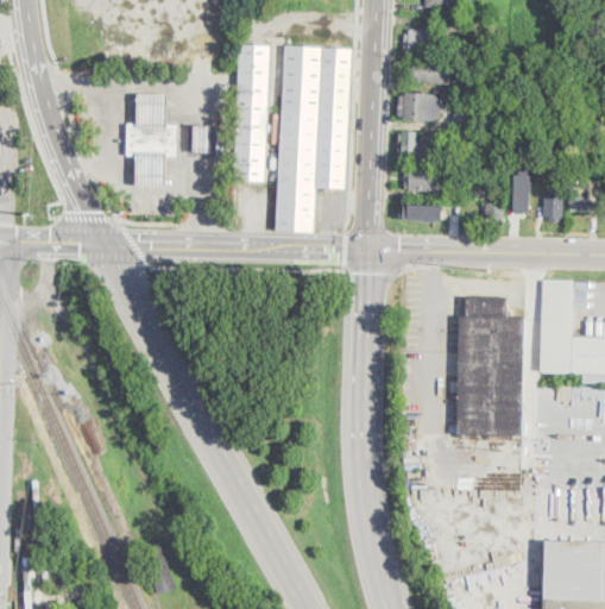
[(438,31),(436,51),(401,49),(402,33),(407,35),(407,29),(438,31)]
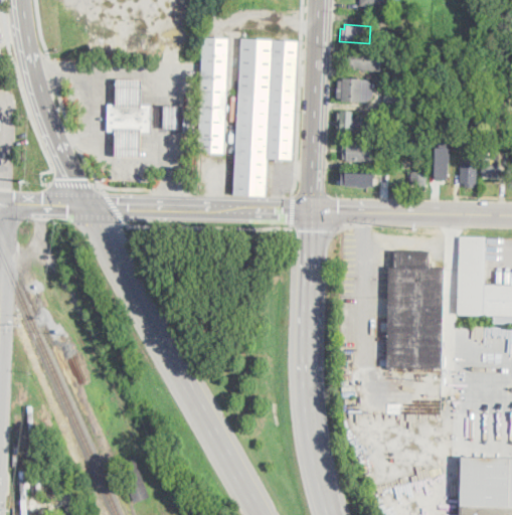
[(222,153),(222,154),(195,153),(200,36),(227,38),(222,153)]
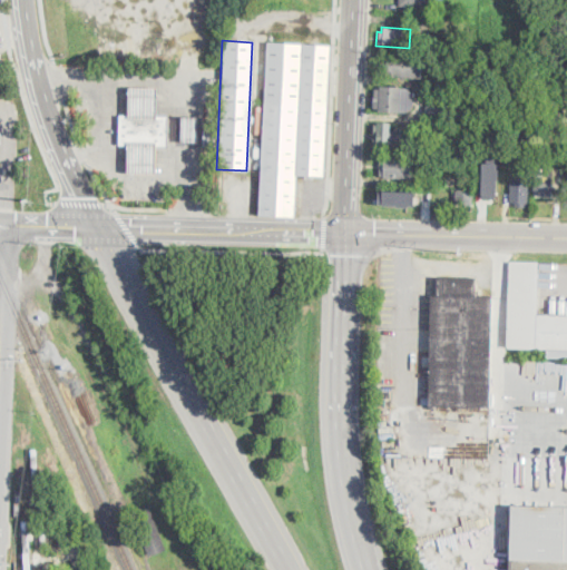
[(328,47),(322,176),(295,175),(294,218),(257,216),(265,42),(328,46),(328,47)]
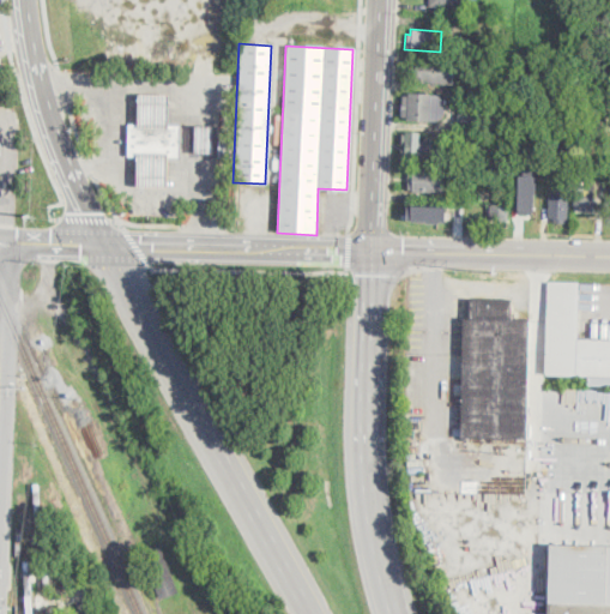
[(453,59),(451,84),(411,82),(412,56),(453,59)]
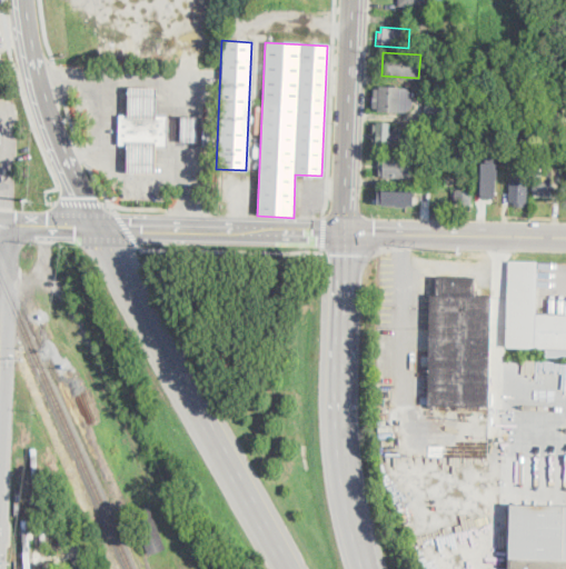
[(377,86),(406,89),(409,93),(410,101),(409,107),(406,111),(396,112),(376,112),(376,109),(370,108),(370,89),(377,89),(377,86)]
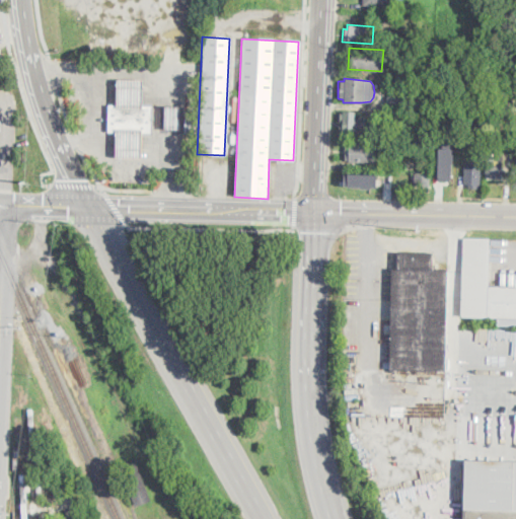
[(141,81),(141,105),(116,105),(116,80),(141,81)]
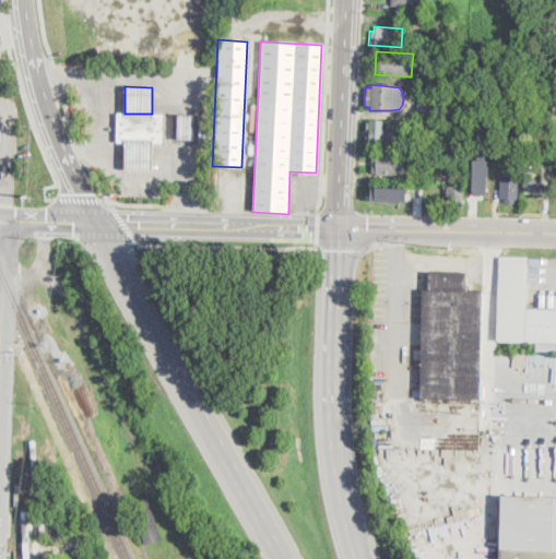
[(430,106),(430,117),(415,116),(416,105),(430,106)]
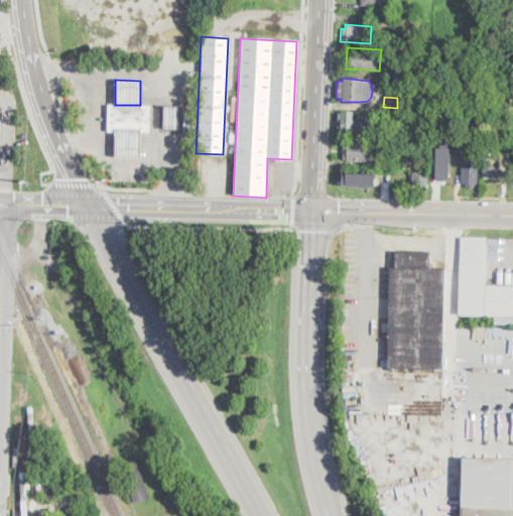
[(149,105),(148,132),(140,132),(114,132),(106,132),(106,105),(115,105),(140,105),(149,105)]
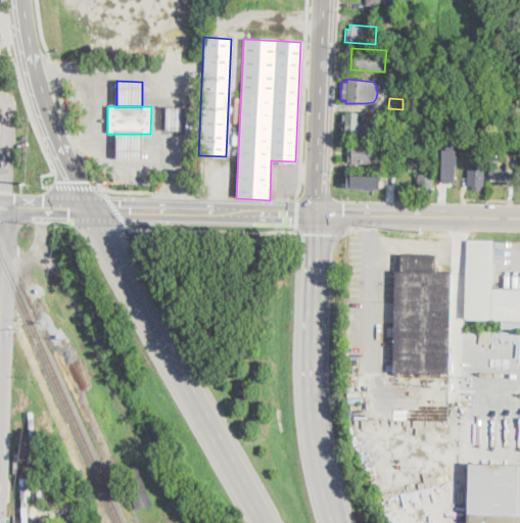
[(180,107),(180,131),(164,131),(164,107),(180,107)]
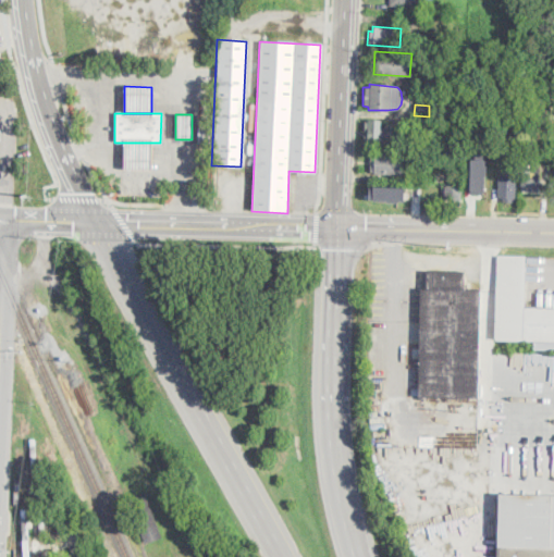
[(430,120),(429,131),(410,130),(410,128),(410,119),(430,120)]
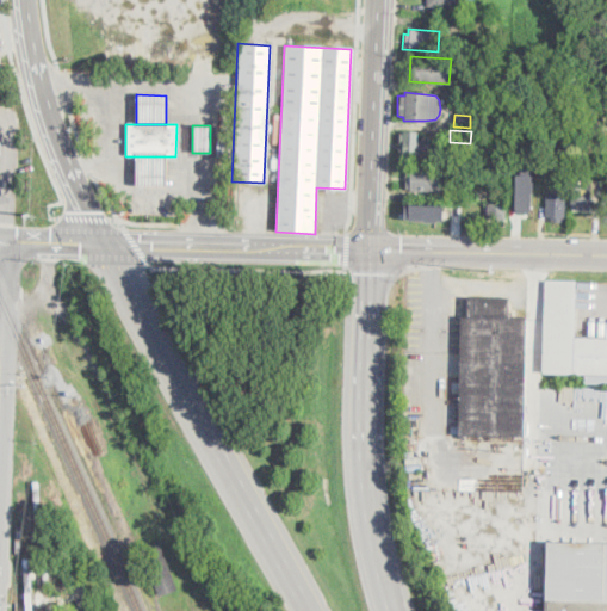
[(417,133),(417,137),(434,139),(433,161),(414,160),(414,162),(401,161),(401,159),(396,159),(397,134),(402,135),(402,131),(417,133)]
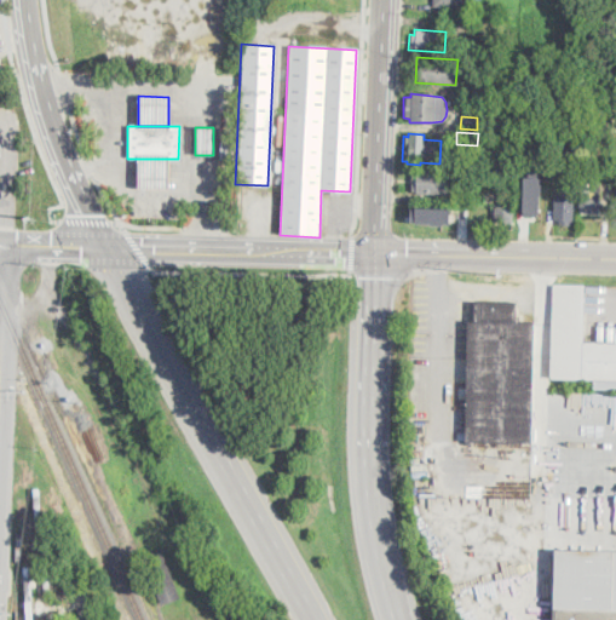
[(234,136),(232,160),(219,159),(220,136),(234,136)]
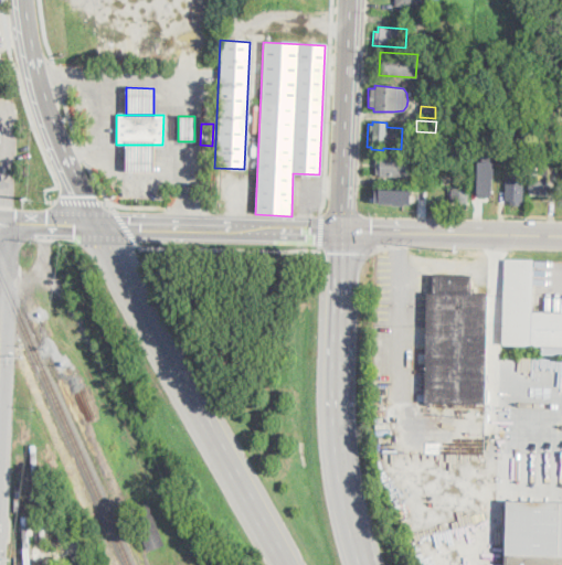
[(154,145),(152,172),(125,172),(125,145),(154,145)]
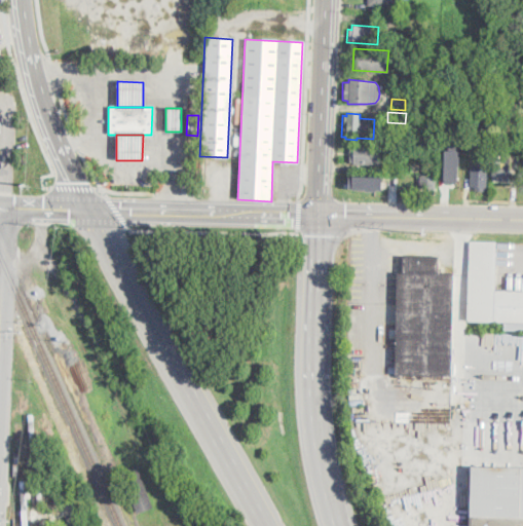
[(443,149),(442,182),(455,182),(456,149),(454,149),(454,144),(446,144),(446,149),(443,149)]
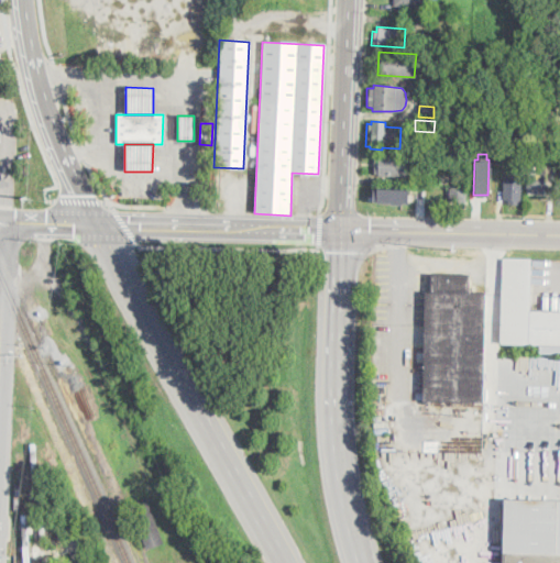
[(406,156),(406,158),(406,177),(376,177),(376,175),(372,175),(373,158),(377,158),(377,155),(406,156)]
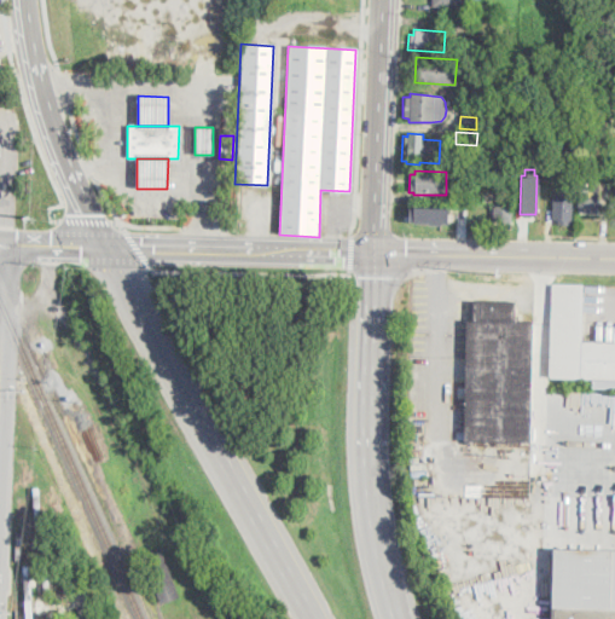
[(572,185),(570,220),(568,220),(567,225),(557,225),(556,221),(550,221),(551,197),(556,197),(557,190),(561,190),(561,185),(572,185)]
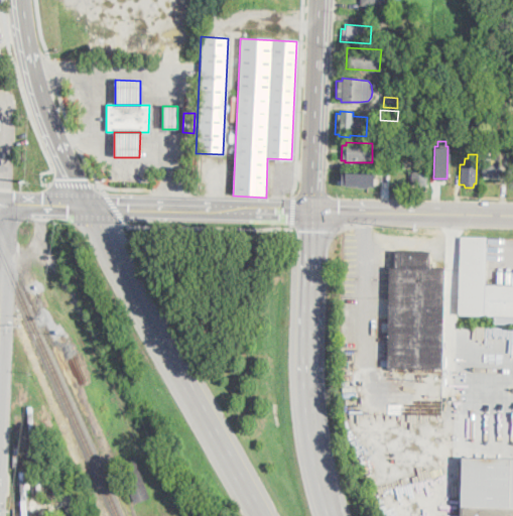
[(499,155),(497,177),(481,176),(483,154),(499,155)]
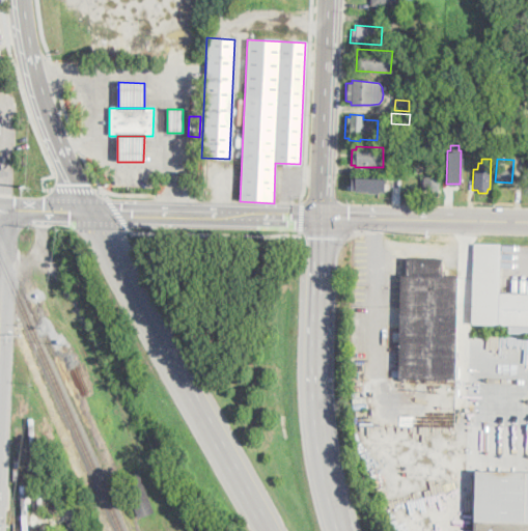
[(421,166),(421,168),(425,168),(425,174),(399,174),(399,166),(421,166)]
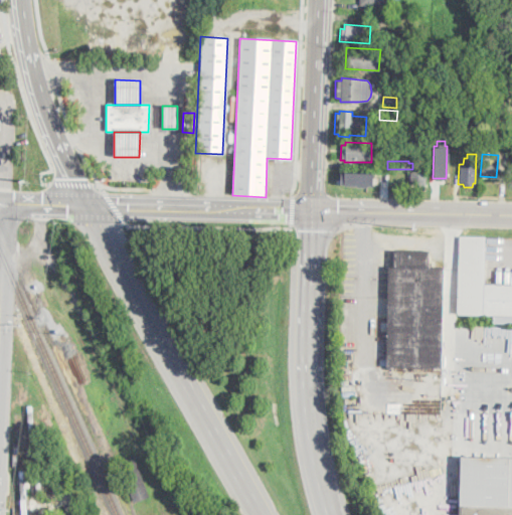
[(339,171),(340,185),(371,186),(372,172),(339,171)]
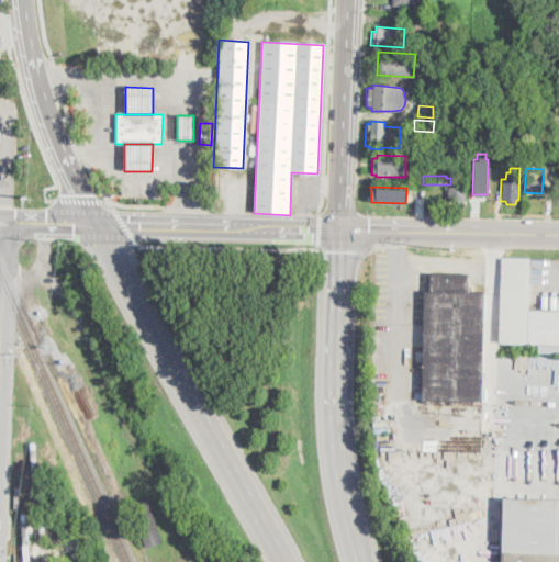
[(464,202),(448,202),(448,187),(464,187),(464,202)]
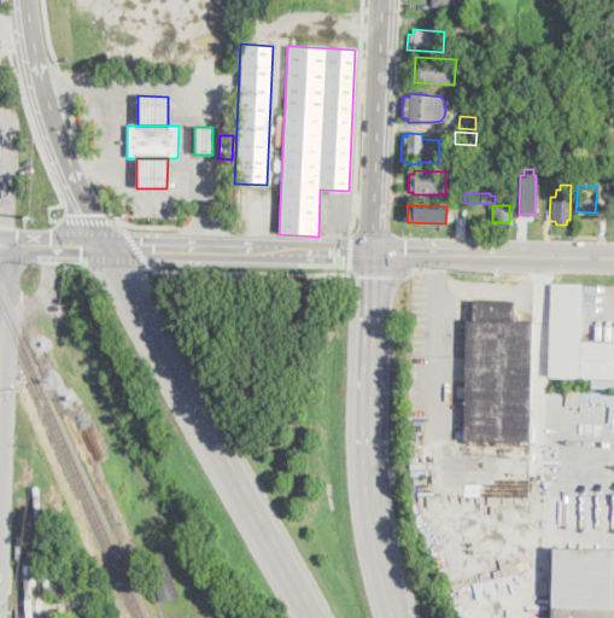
[(613,342),(613,388),(589,388),(589,379),(547,378),(549,284),(580,285),(579,342),(613,342)]
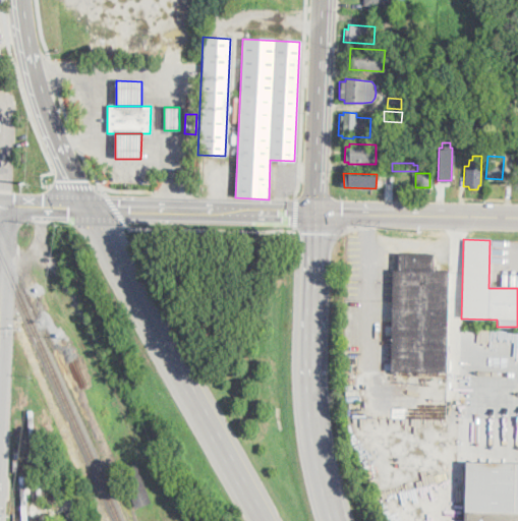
[(436,271),(448,271),(447,373),(390,372),(392,271),(396,271),(397,253),(433,254),(433,271),(436,271)]
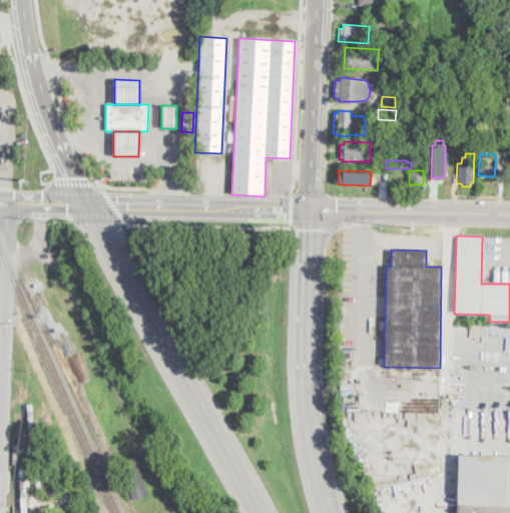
[(509,504),(456,503),(459,454),(509,455),(509,504)]
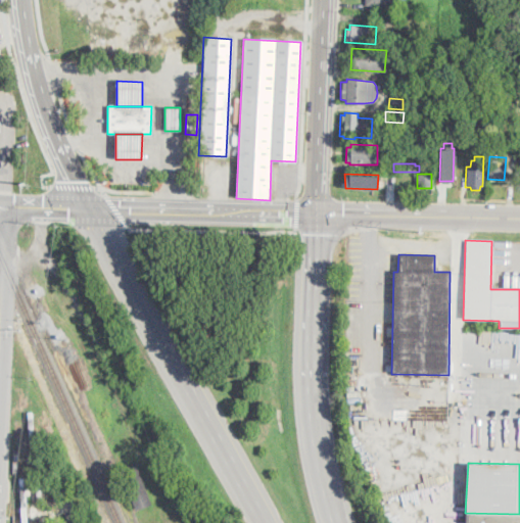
[(150,505),(134,511),(119,470),(135,465),(150,505)]
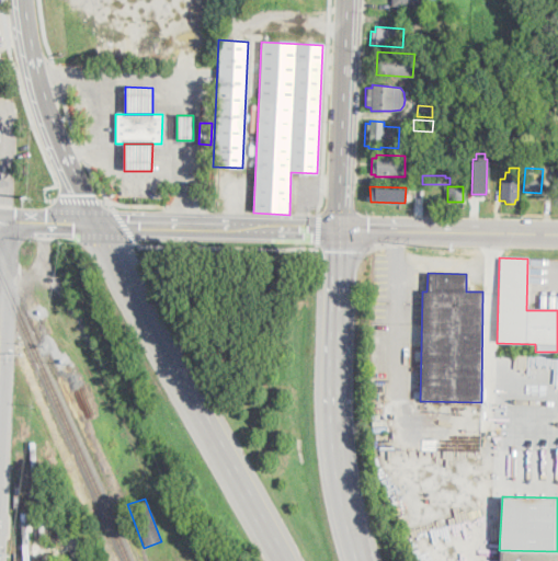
[(498,560),(499,550),(557,551),(557,560),(498,560)]
